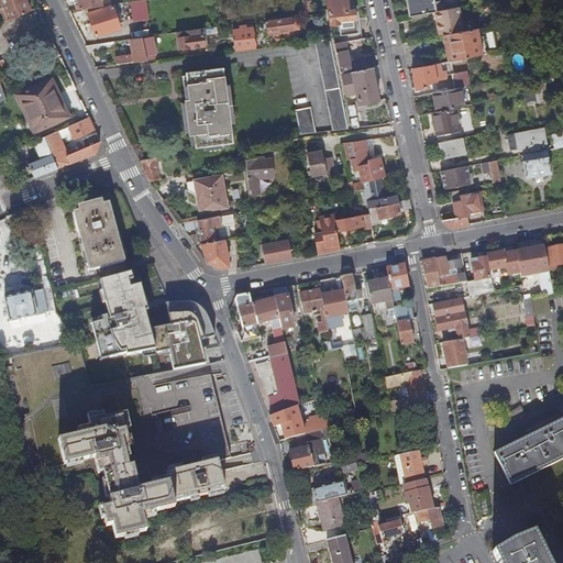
[(30,11),(25,0),(0,0),(0,1),(2,7),(0,7),(0,18),(2,23),(30,11)]
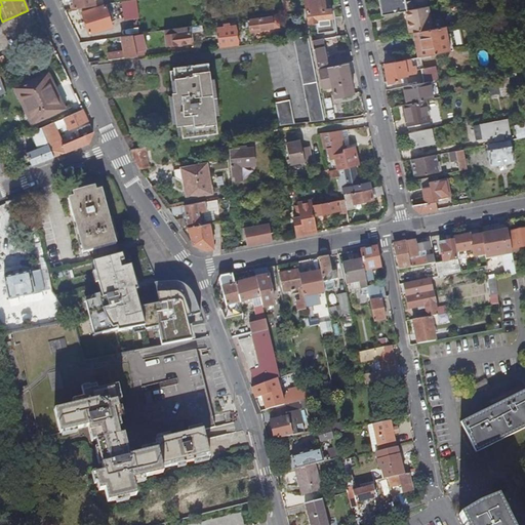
[(72,0),(74,9),(94,6),(93,0),(72,0)]
